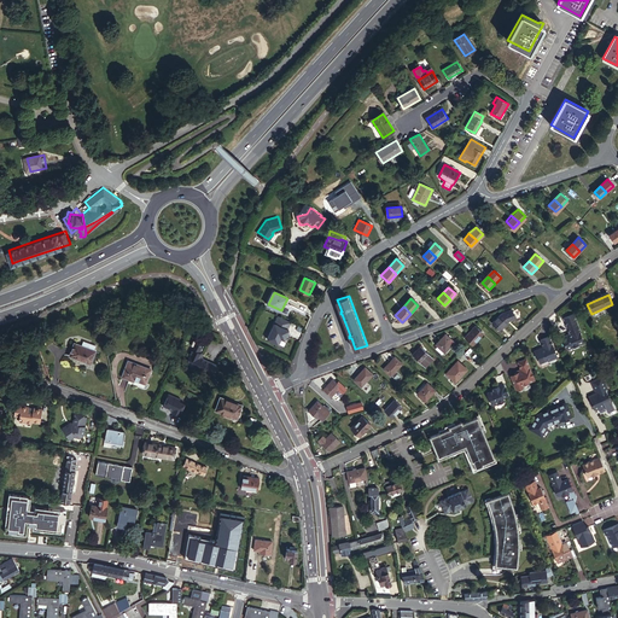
[(512,310),(502,314),(511,321),(518,319),(512,310)]
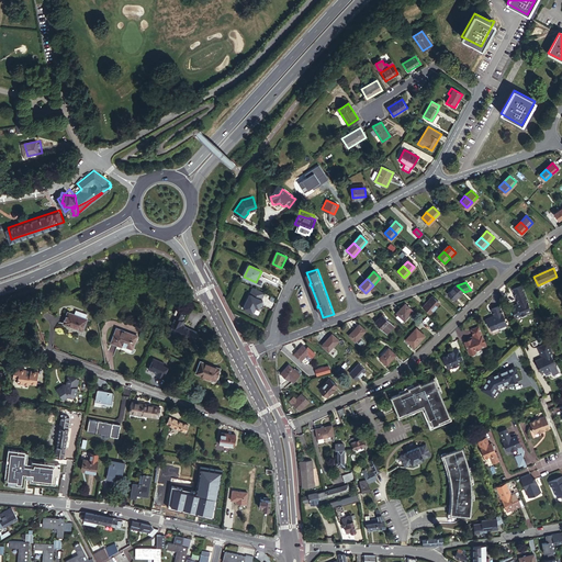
[(456,302),(464,292),(457,285),(449,295),(456,302)]
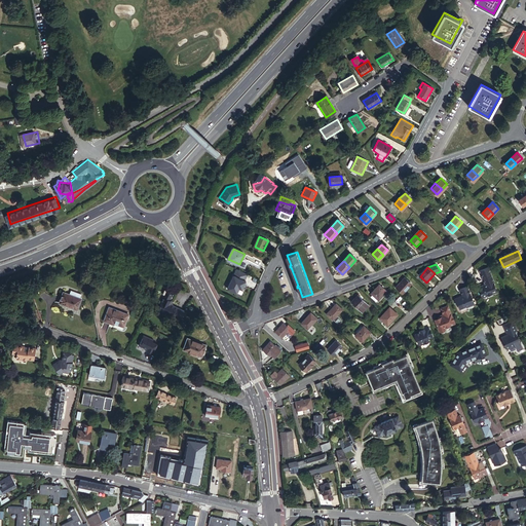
[(494,282),(491,274),(483,277),(486,285),(483,286),(483,287),(482,287),(479,288),(483,297),(488,295),(492,294),(492,293),(497,291),(493,282),(494,282)]
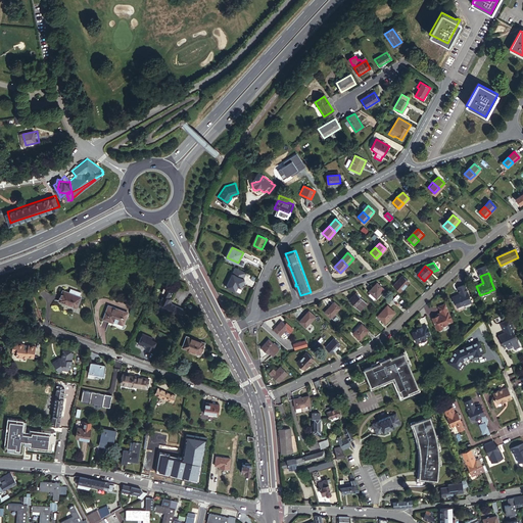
[(409,281),(401,275),(392,285),(399,291),(409,281)]
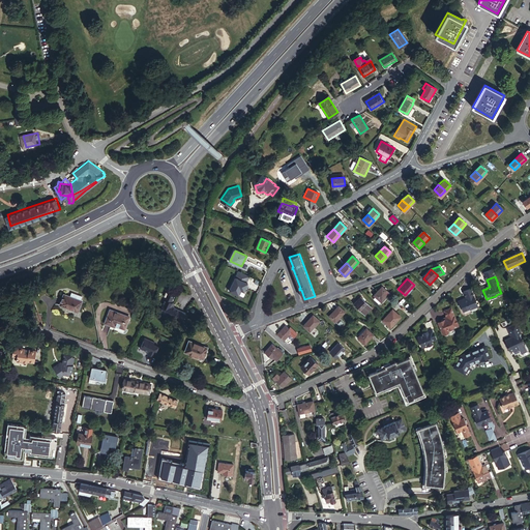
[(248,294),(253,285),(242,280),(237,289),(248,294)]
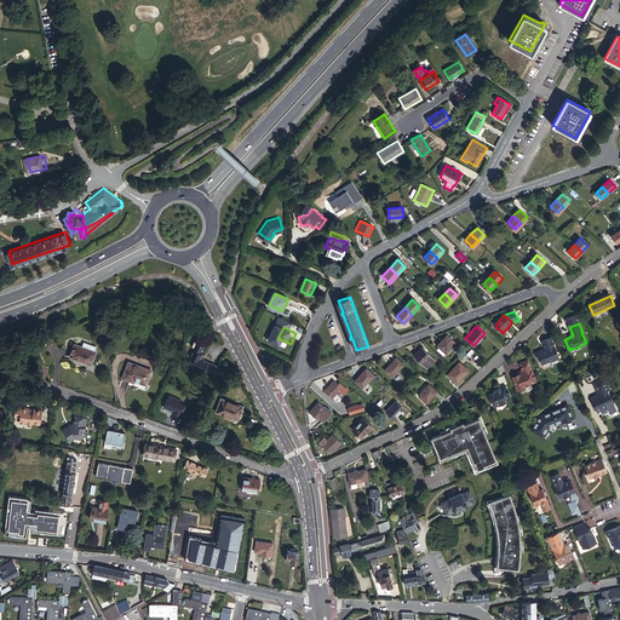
[(437,345),(440,348),(446,354),(447,354),(457,344),(447,336),(437,345)]
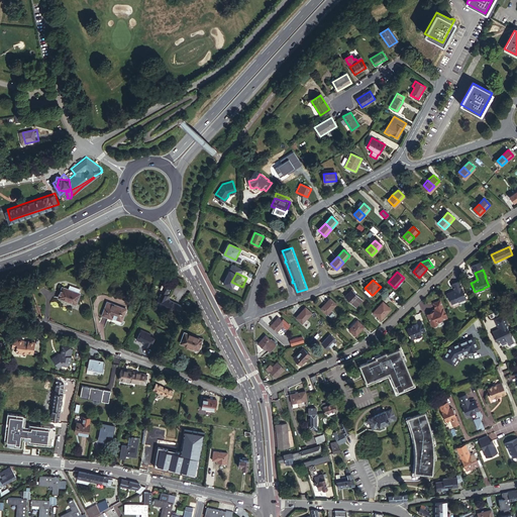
[(154,302),(157,303),(162,293),(169,296),(173,286),(164,282),(154,302)]
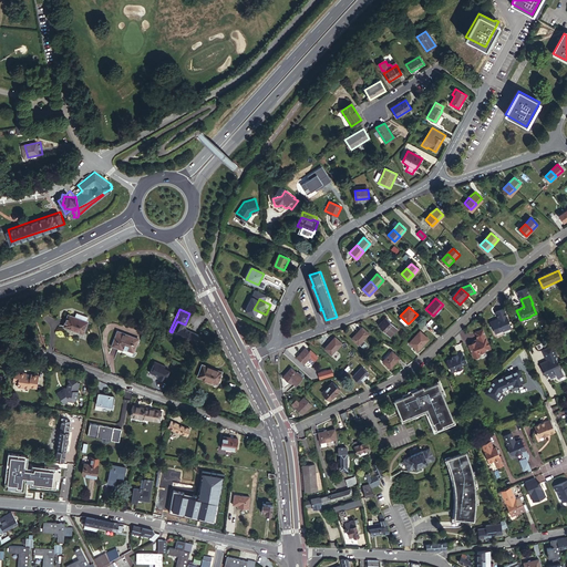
[(512,329),(504,309),(496,312),(500,320),(497,321),(497,320),(491,322),(493,328),(494,329),(496,333),(504,331),(504,332),(512,329)]
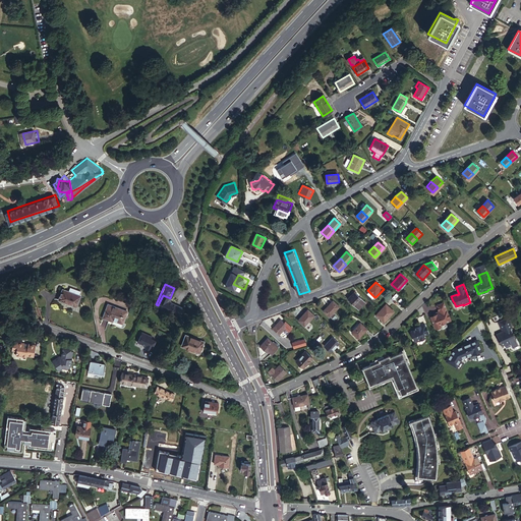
[(78,295),(60,289),(57,299),(75,306),(78,295)]
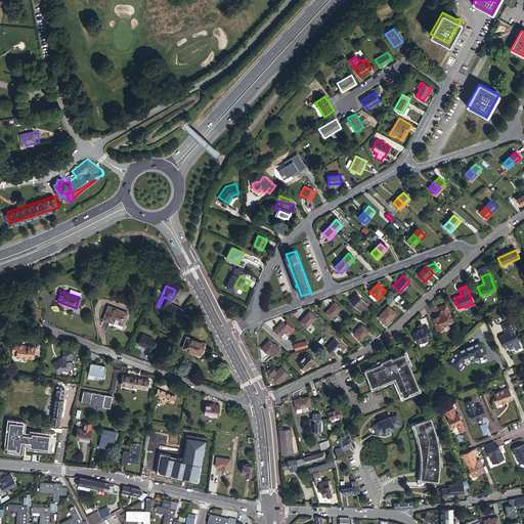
[(368,305),(357,294),(350,301),(361,312),(368,305)]
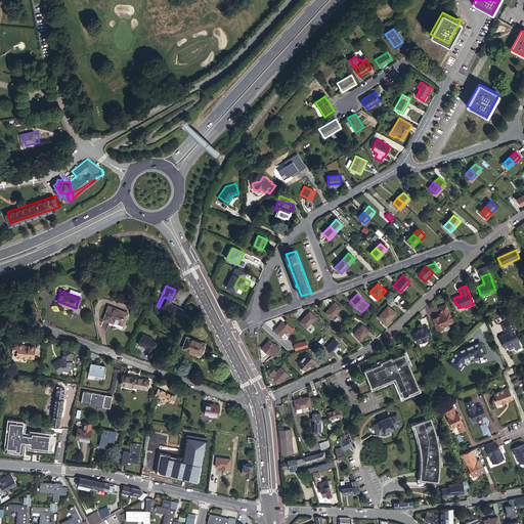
[(180,317),(183,310),(169,304),(171,300),(164,297),(159,307),(180,317)]
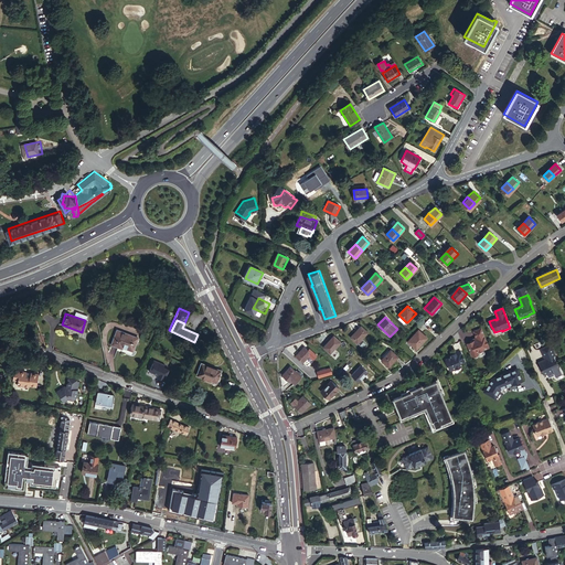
[(368,332),(361,326),(351,337),(358,343),(368,332)]
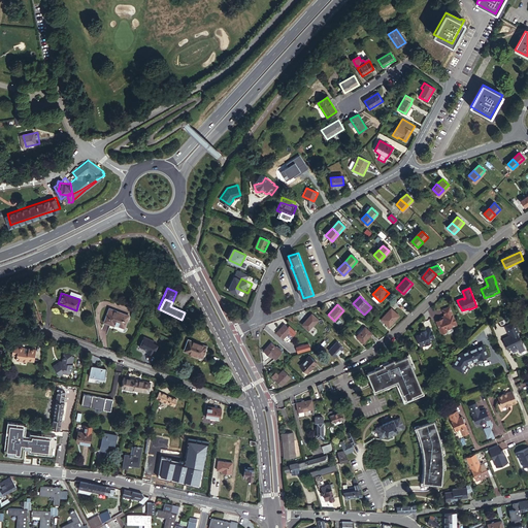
[(399,315),(392,307),(382,319),(388,325),(389,323),(391,325),(399,315)]
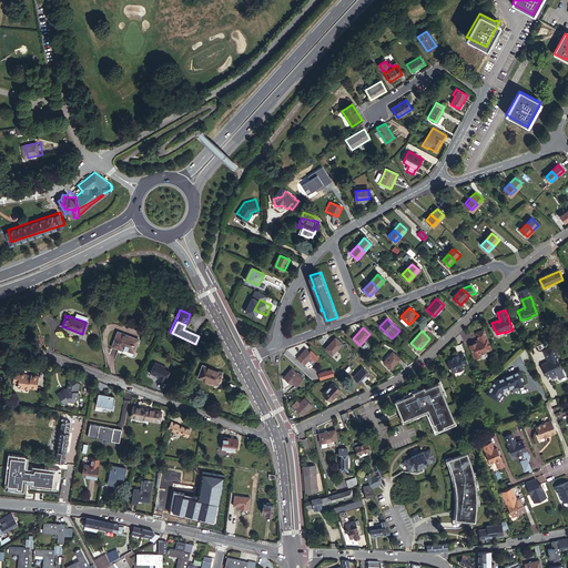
[(487,353),(492,351),(484,332),(476,334),(479,341),(475,343),(475,344),(472,346),(473,348),(470,350),(474,359),(476,359),(480,358),(482,356),(485,354),(487,353)]
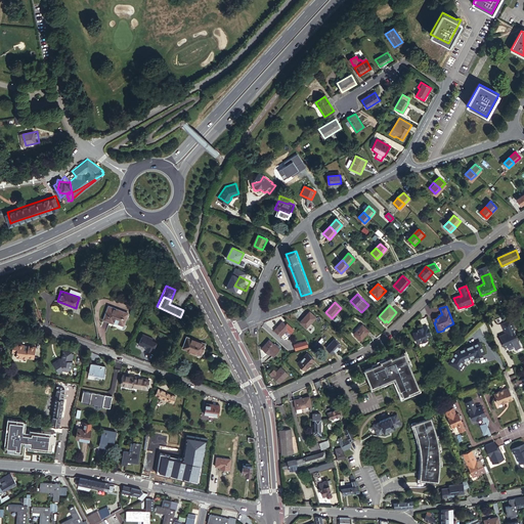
[(124,325),(128,314),(110,307),(105,319),(112,321),(112,320),(124,325)]
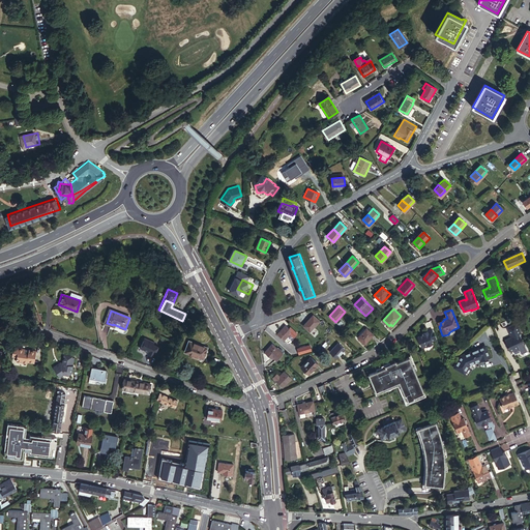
[(320,321),(314,315),(304,325),(311,331),(320,321)]
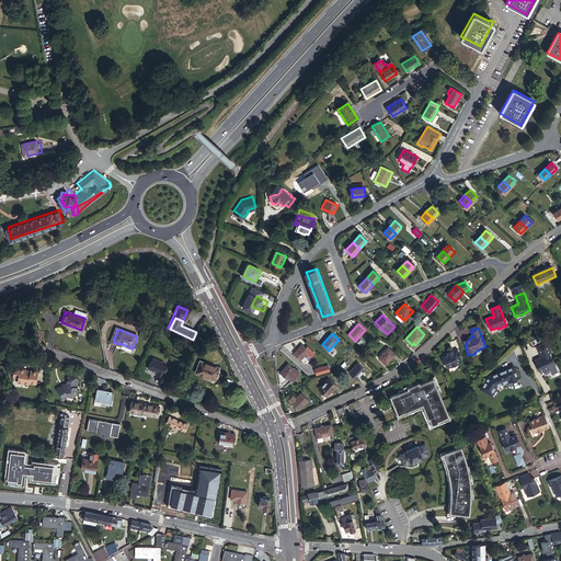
[(547,342),(537,346),(541,357),(542,358),(540,359),(538,358),(535,359),(540,373),(549,368),(550,370),(551,370),(556,369),(556,367),(552,357),(551,357),(550,354),(552,353),(547,342)]
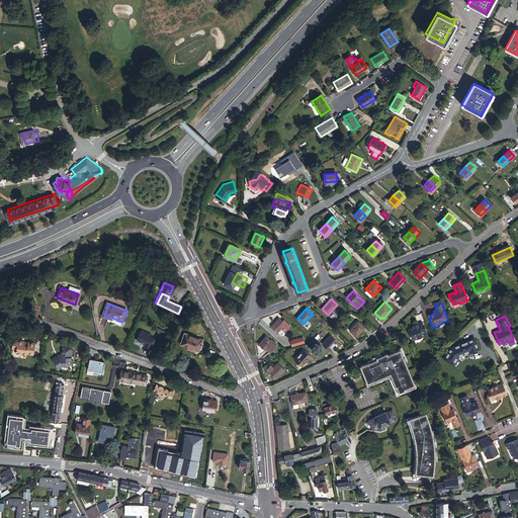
[(283,322),(279,318),(272,327),(278,333),(283,327),(287,330),(291,327),(285,321),(284,323),(283,322)]
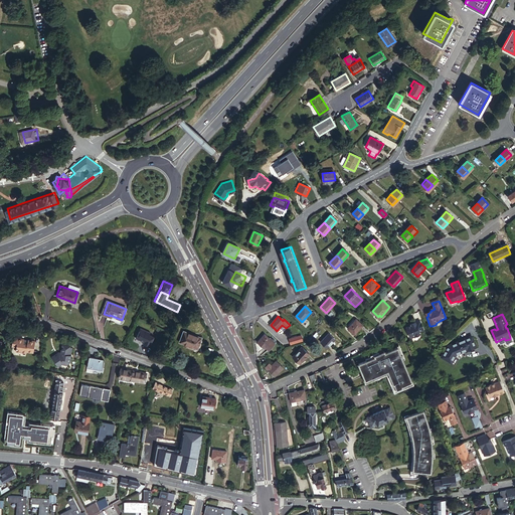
[(363,325),(356,319),(348,328),(354,334),(363,325)]
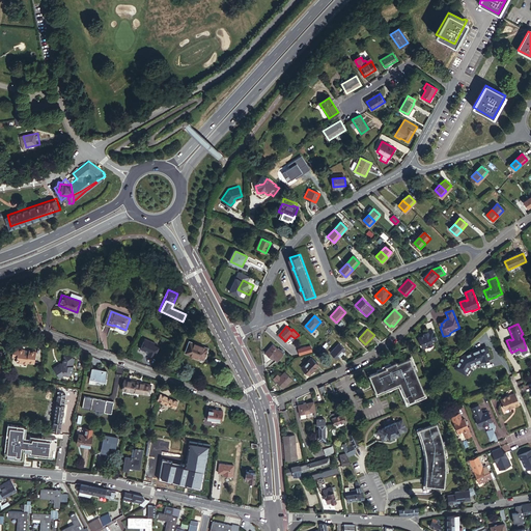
[(434,331),(428,333),(427,334),(427,335),(425,336),(424,336),(418,338),(423,348),(424,348),(424,350),(434,345),(432,343),(438,341),(434,331)]
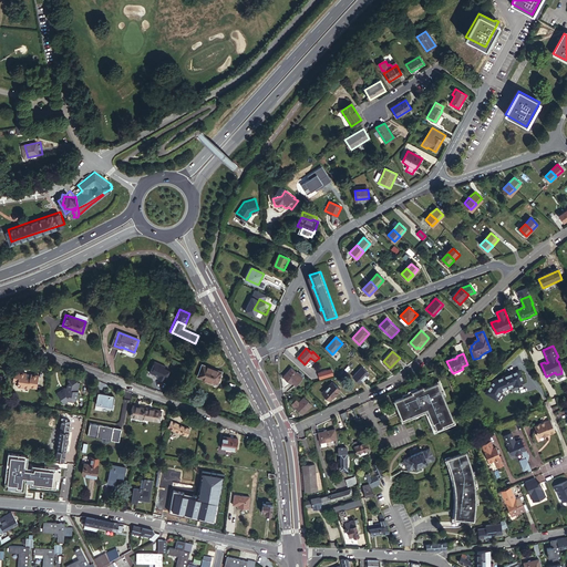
[(165,381),(169,371),(164,369),(165,367),(155,361),(151,370),(156,373),(155,375),(158,377),(157,379),(165,381)]
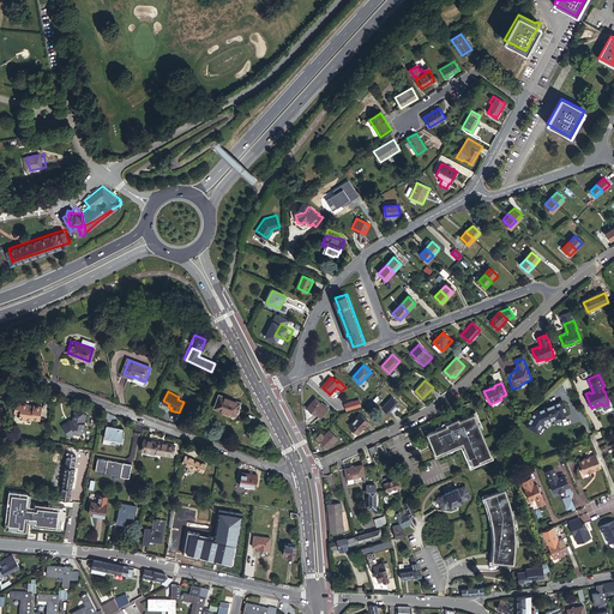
[(235,416),(240,403),(220,396),(215,408),(235,416)]
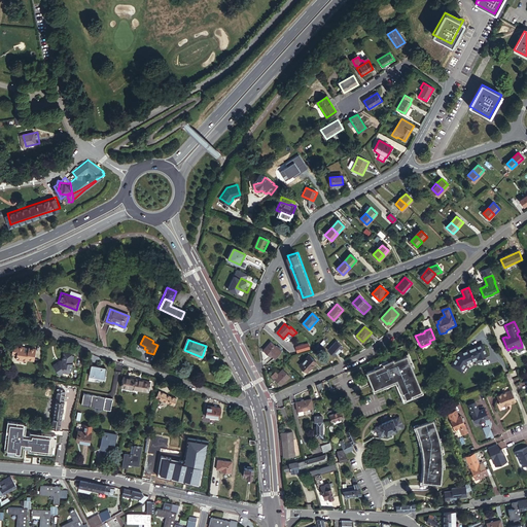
[(294,346),(296,352),(310,348),(308,341),(294,346)]
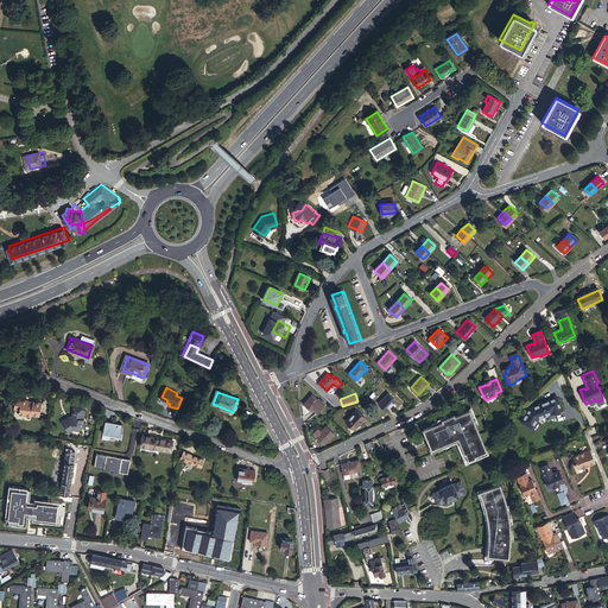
[(396,400),(388,393),(379,404),(386,411),(396,400)]
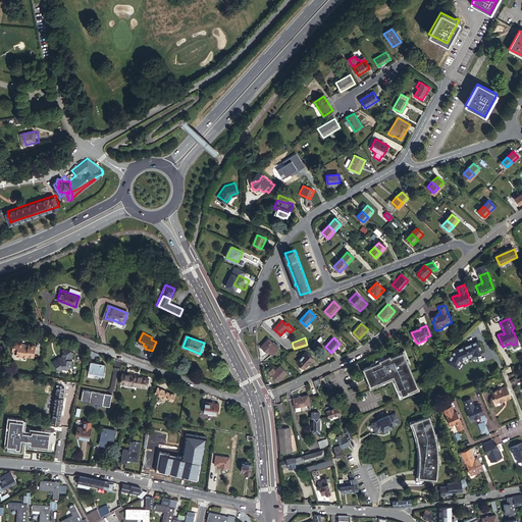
[(274,344),(268,340),(261,347),(268,354),(269,353),(272,356),(278,349),(279,347),(277,344),(276,345),(274,343),(274,344)]
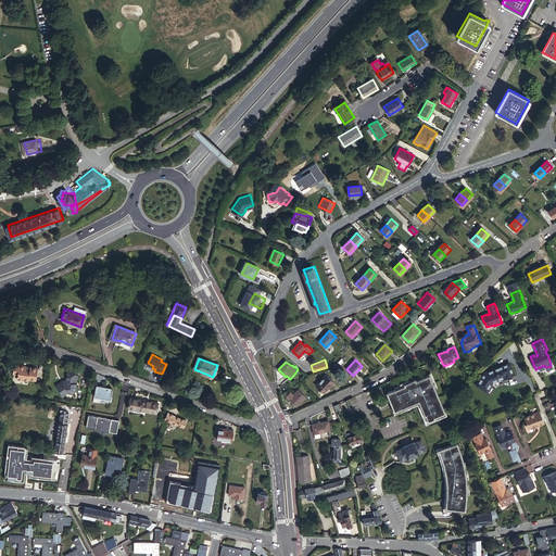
[(514,376),(509,363),(482,374),(477,384),(488,391),(492,383),(504,379),(505,379),(514,376)]
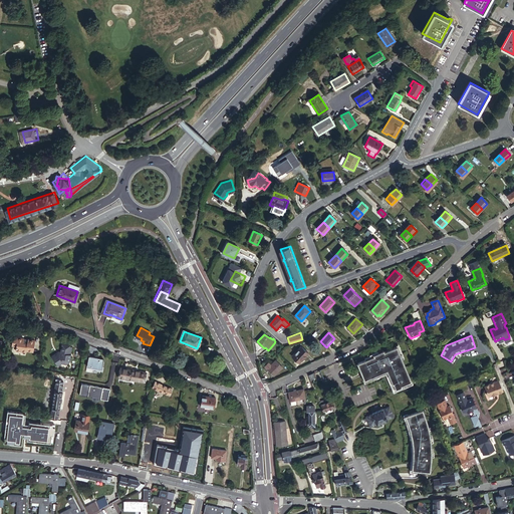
[(30,351),(36,352),(38,341),(31,340),(31,343),(27,342),(28,339),(17,338),(16,347),(21,347),(20,352),(30,353),(30,351)]
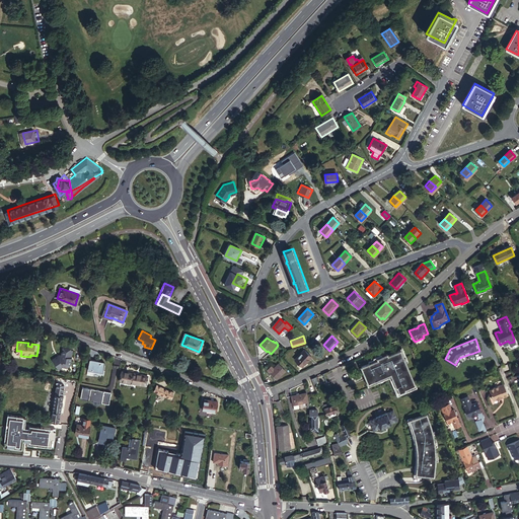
[(74,350),(74,348),(65,347),(64,354),(63,357),(60,356),(54,358),(61,369),(64,367),(69,368),(73,365),(76,351),(74,350)]
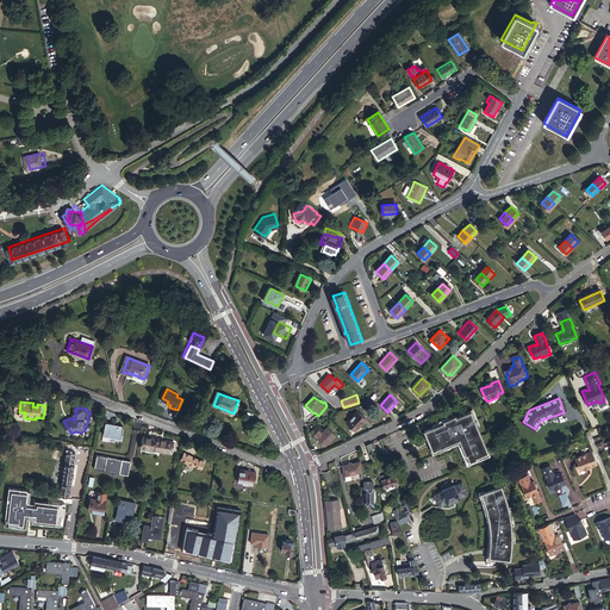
[(471,411),(422,430),(430,450),(458,440),(467,462),(489,454),(471,411)]
